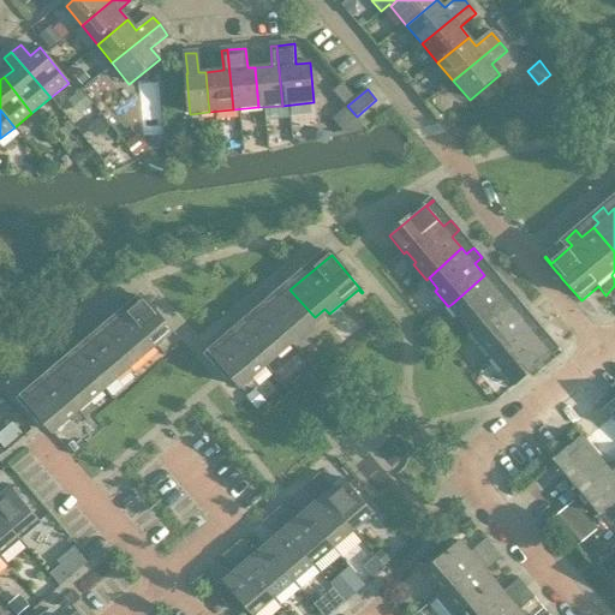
[(484,275),(452,304),(461,315),(458,317),(471,333),(473,330),(506,300),(496,290),(503,284),(495,273),(488,279),(484,275)]
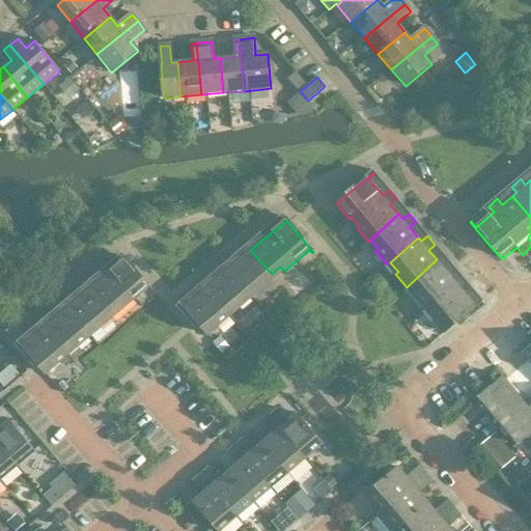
[(228,269),(249,292),(258,285),(261,289),(275,279),(271,274),(272,274),(250,250),(228,269)]
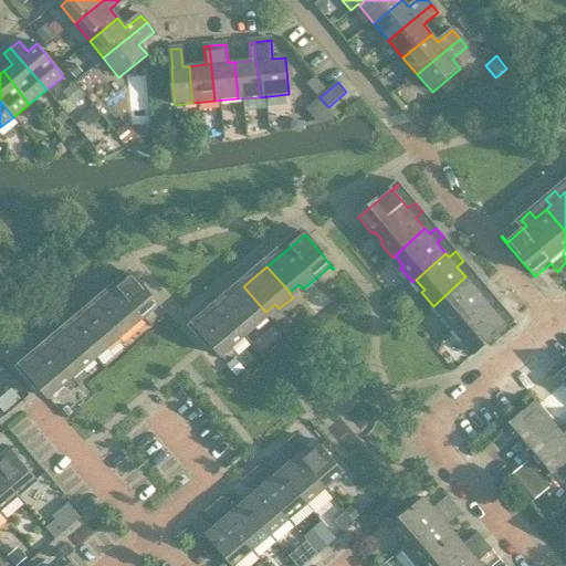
[(134,276),(96,307),(117,334),(127,326),(130,331),(159,306),(134,276)]
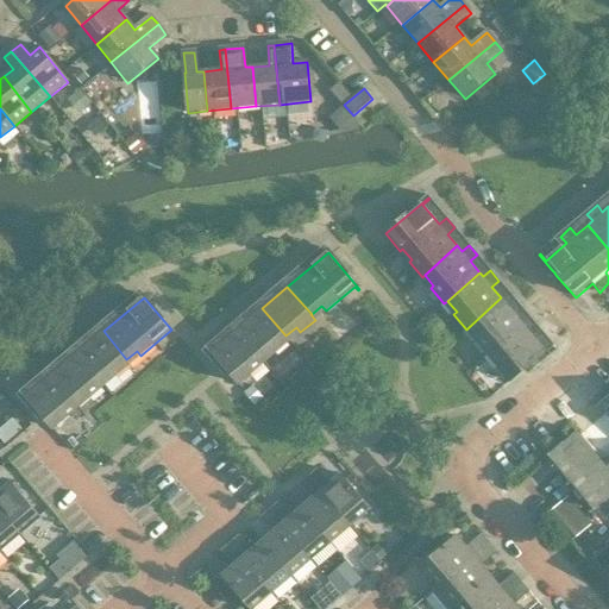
[(501,297),(469,327),(478,338),(476,340),(489,356),(491,353),(523,325),(514,313),(521,307),(513,297),(506,303),(501,297)]
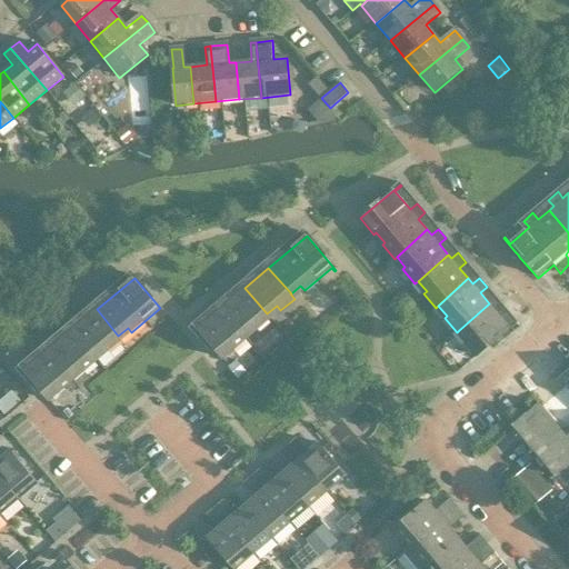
[(220,309),(243,335),(253,326),(257,330),(271,318),(267,313),(245,288),(220,309)]
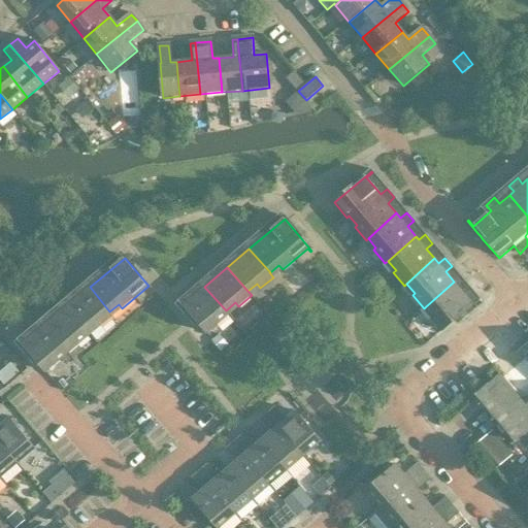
[(454,282),(426,306),(434,317),(432,319),(443,331),(475,304),(474,303),(473,304),(465,295),(471,290),(463,281),(457,286),(454,282)]
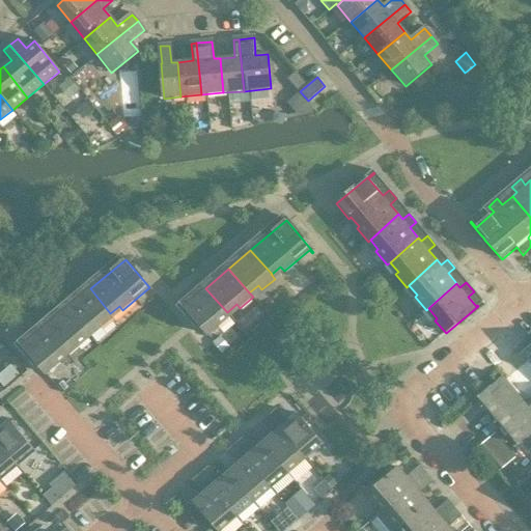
[(67,308),(87,332),(96,325),(101,329),(114,317),(110,313),(90,288),(67,308)]
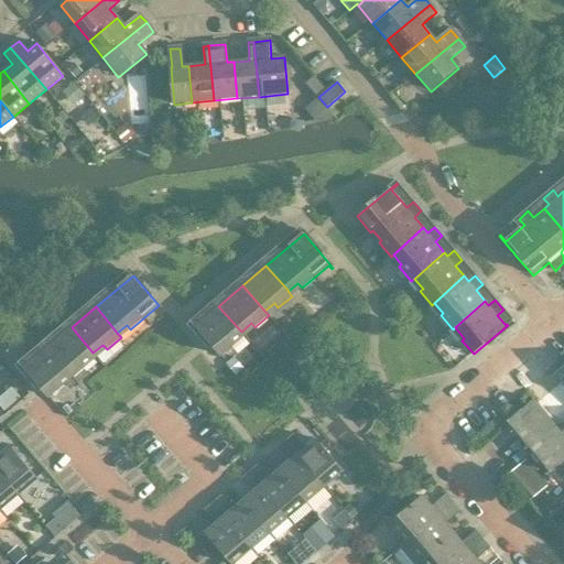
[(194,326),(220,357),(221,356),(217,351),(227,343),(231,348),(245,336),(241,332),(218,306),(194,326)]
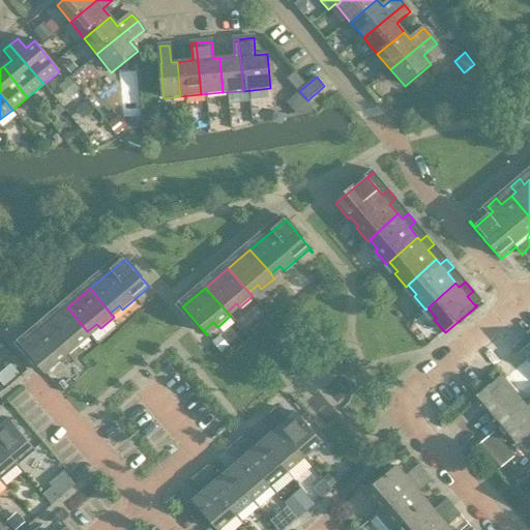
[(46,325),(66,350),(75,343),(79,347),(91,336),(87,331),(67,307),(46,325)]
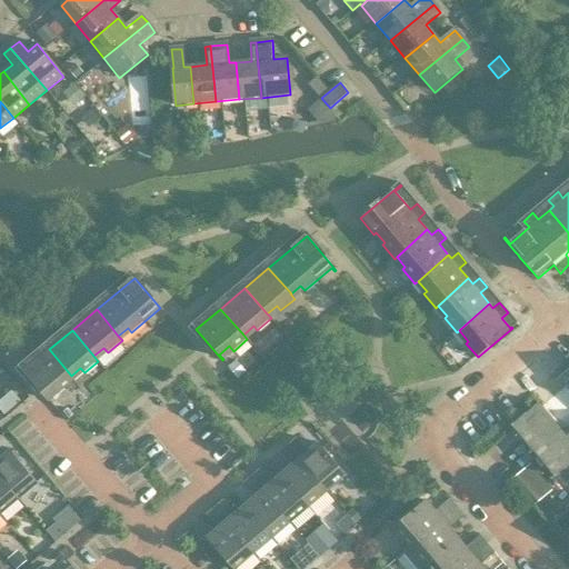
[(23,371),(46,398),(49,401),(50,400),(47,396),(57,388),(61,392),(75,380),(71,376),(49,349),(23,371)]
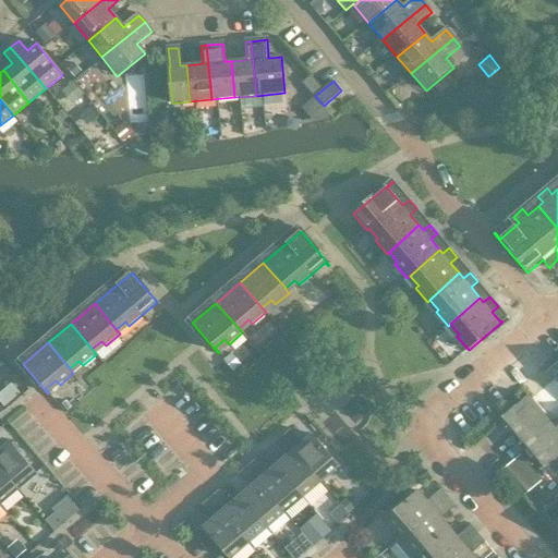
[(11,384),(0,392),(0,401),(4,407),(20,393),(11,384)]
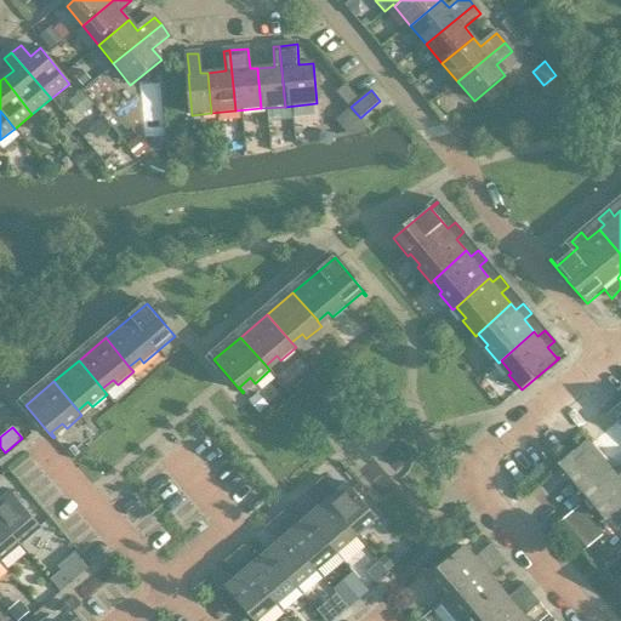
[(620,483),(586,442),(557,466),(605,522),(620,507),(620,483)]
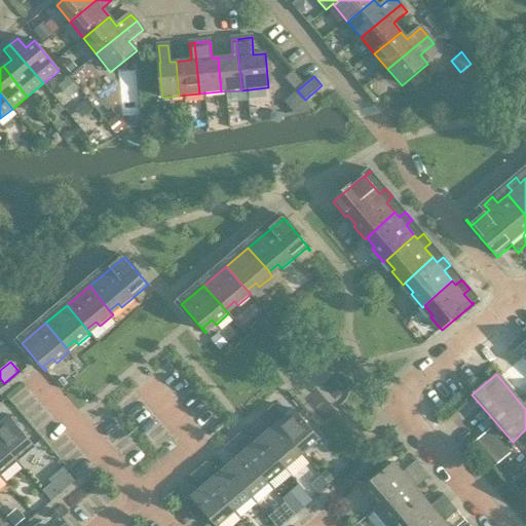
[(272,405),(265,412),(266,413),(302,456),(320,441),(295,412),(286,420),(274,407),(272,405)]
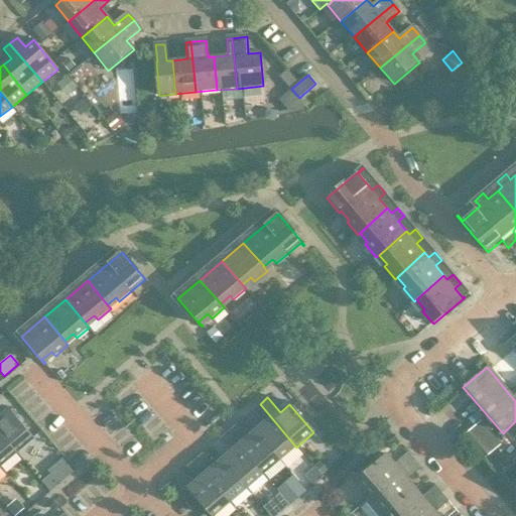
[(260,404),(252,410),(254,412),(264,425),(256,432),(279,461),(296,447),(261,405),(260,404)]
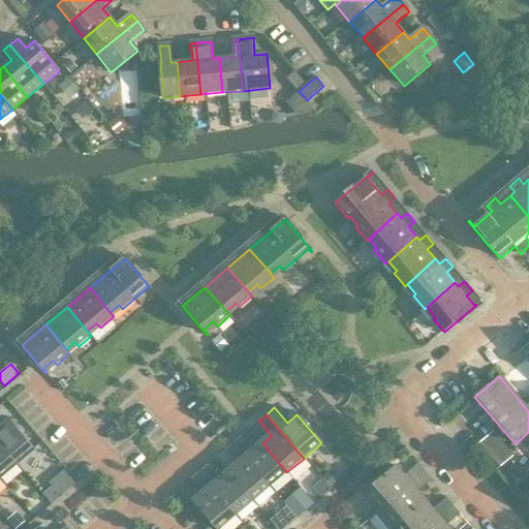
[(0,445),(16,465),(34,449),(9,422),(0,429),(0,445)]
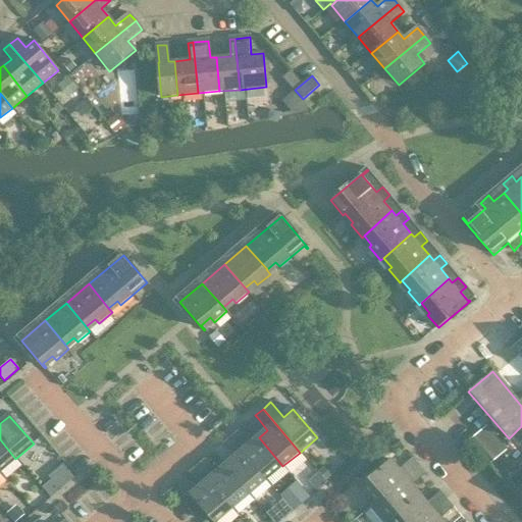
[(238,430),(229,436),(230,438),(266,480),(282,466),(259,437),(250,446),(239,432),(238,430)]
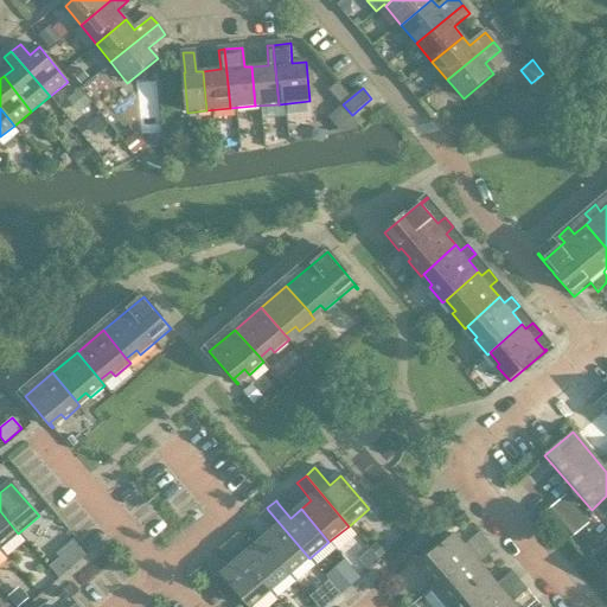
[(555,504),(543,515),(566,541),(577,530),(555,504)]
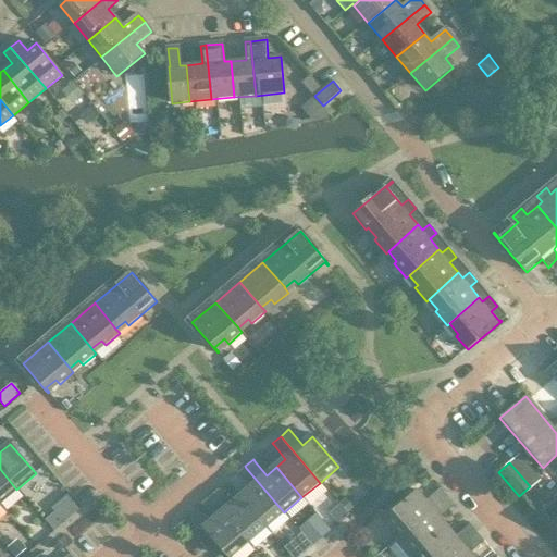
[(245,466),(236,473),(238,474),(250,489),(240,497),(265,528),(284,512),(246,468),(245,466)]
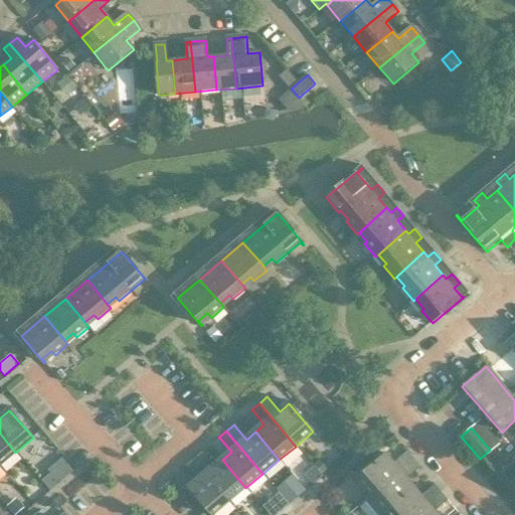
[(0,465),(15,453),(0,434),(0,465)]
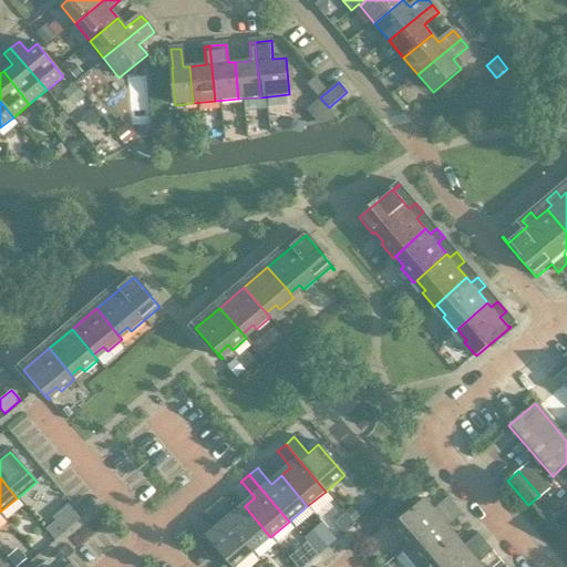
[(222,498),(213,505),(215,507),(253,553),(270,537),(245,506),(235,514),(222,498)]
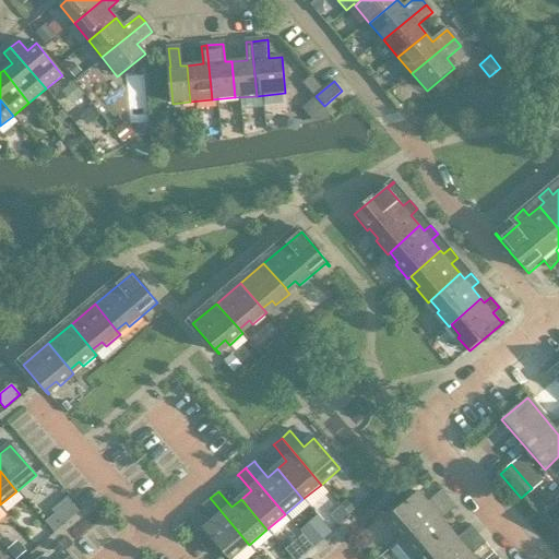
[(417,494),(387,520),(403,538),(448,500),(449,500),(442,491),(441,492),(427,504),(417,494)]
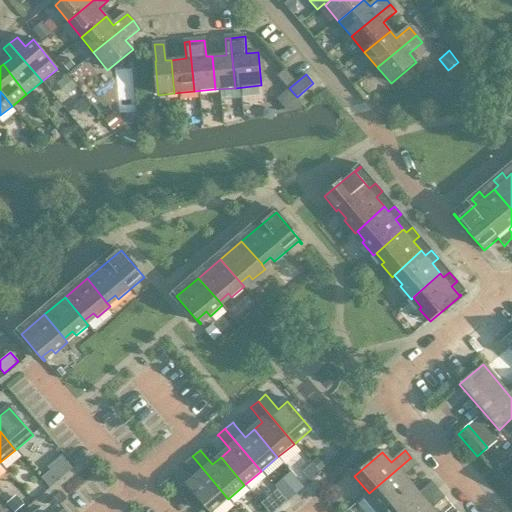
[(192,456),(184,462),(186,464),(197,477),(187,485),(209,511),(213,511),(228,499),(194,458),(192,456)]
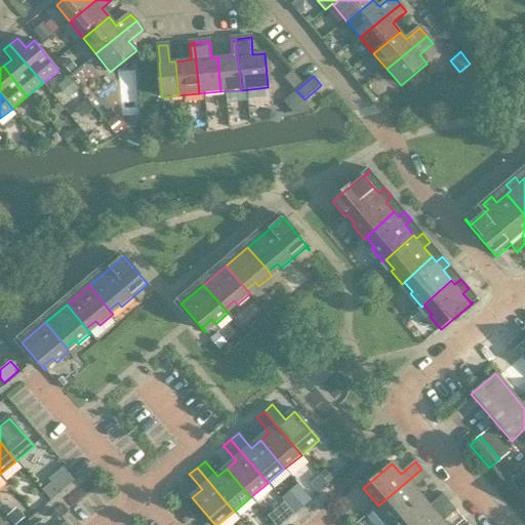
[(378,506),(372,512),(382,524),(390,524),(393,523),(421,498),(414,489),(428,478),(429,477),(421,470),(420,470),(378,506)]
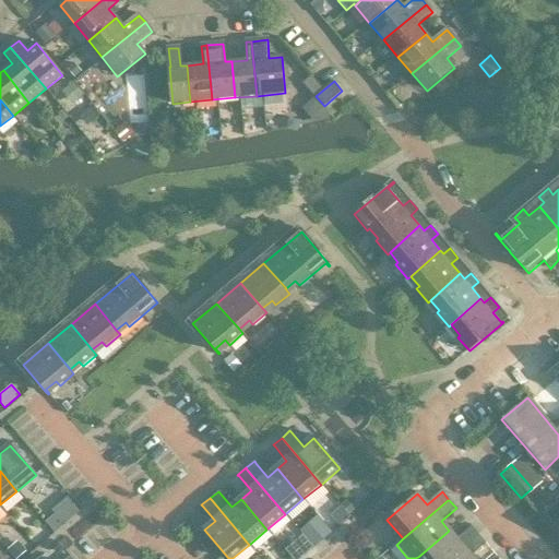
[(558,507),(549,515),(548,516),(558,528),(558,507)]
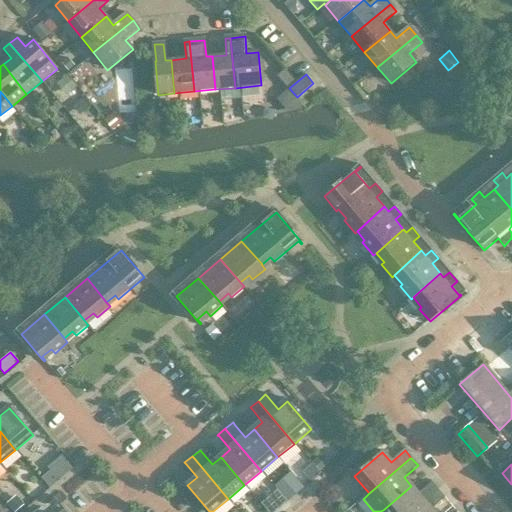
[(383,510),(385,511),(413,511),(439,490),(432,482),(418,494),(411,486),(383,510)]
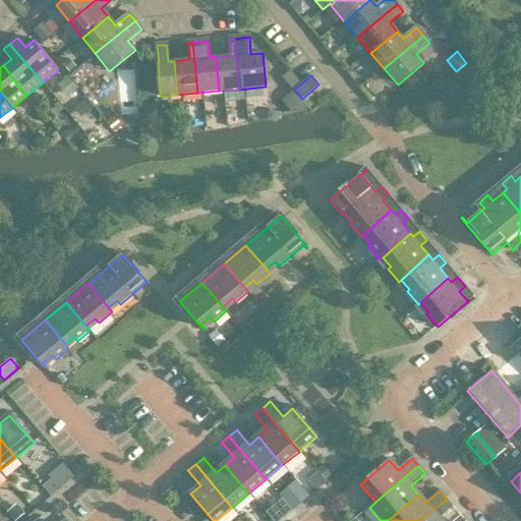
[(420,520),(441,520),(440,519),(453,507),(447,499),(420,520)]
